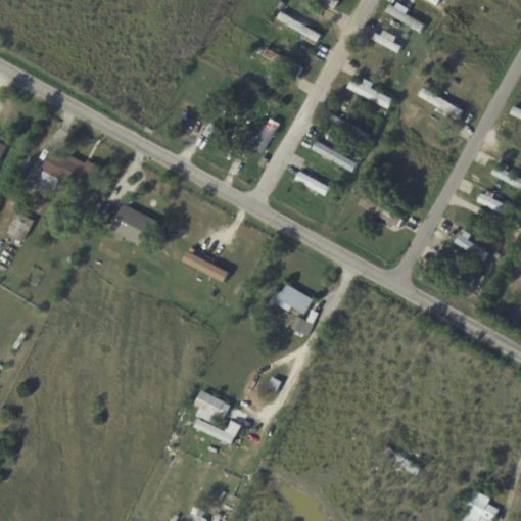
[(336,0),(338,1),(333,8),(319,0),(336,0)]
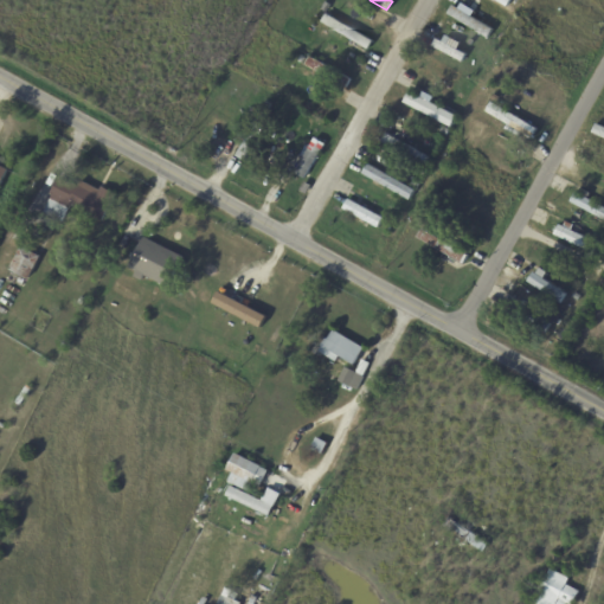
[(329,5),(323,12),(319,8),(323,1),(329,5)]
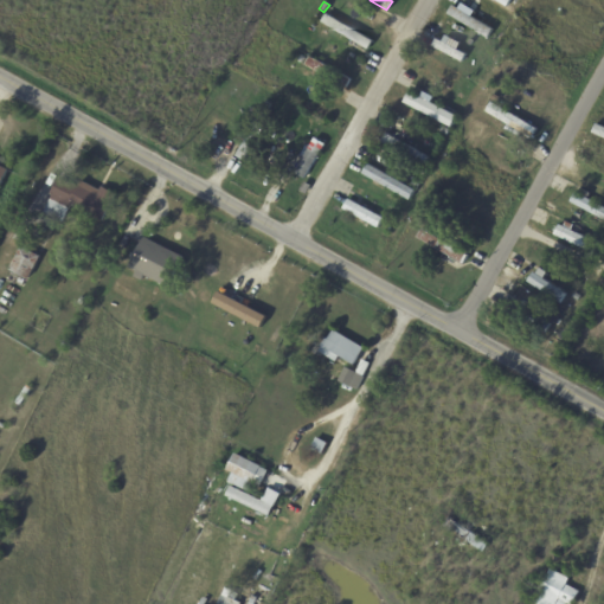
[(490,26),(449,4),(444,12),(486,34),(490,26)]
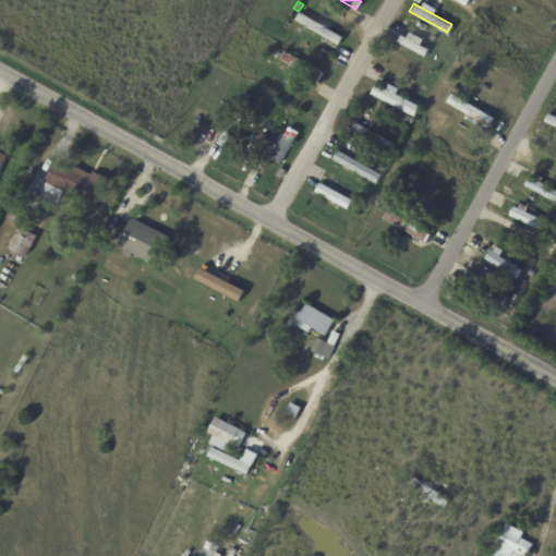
[(306,16),(341,37),(337,45),(294,19),(299,11),(306,16)]
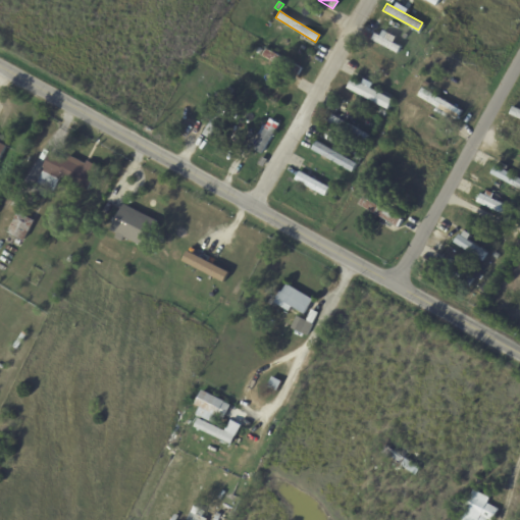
[(382,30),(385,32),(382,37),(400,46),(396,52),(369,38),(373,32),(378,35),(381,29),(382,30)]
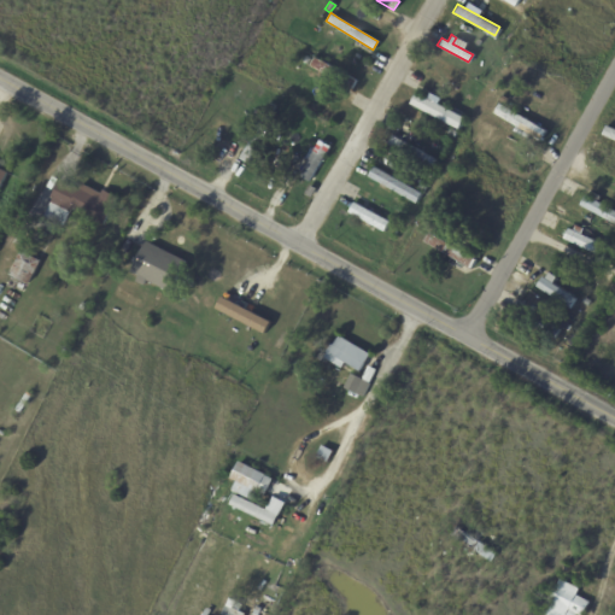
[(322,60),(356,80),(352,88),(310,64),(315,57),(322,60)]
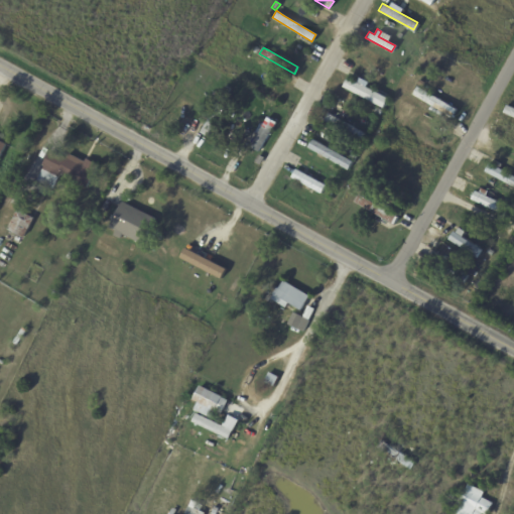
[(382,108),(342,86),(347,77),(356,82),(360,74),(368,79),(364,86),(387,98),(382,108)]
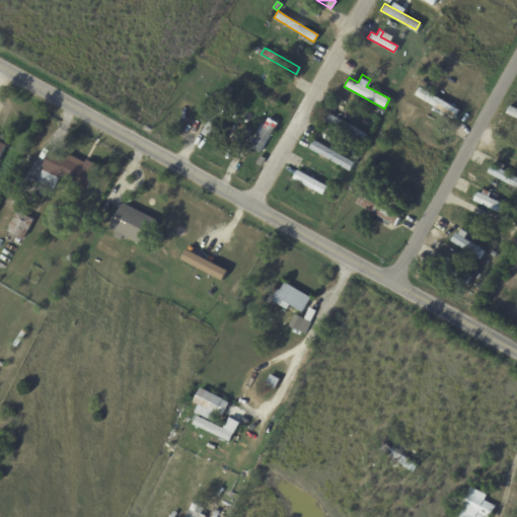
[(424,87),(418,84),(421,79),(427,83),(424,87)]
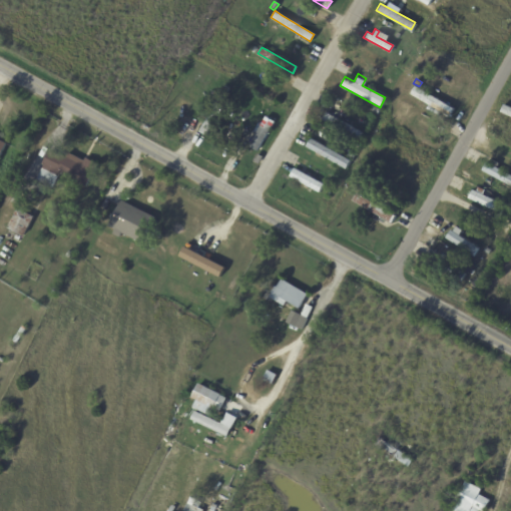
[(219,92),(223,85),(227,87),(224,94),(219,92)]
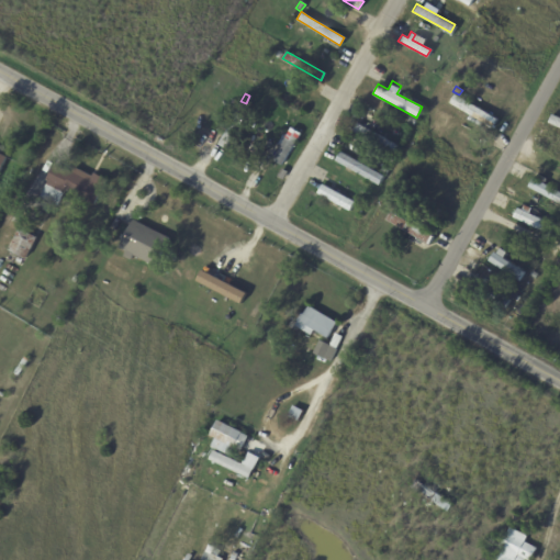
[(463,100),(496,120),(492,129),(448,102),(454,93),(463,100)]
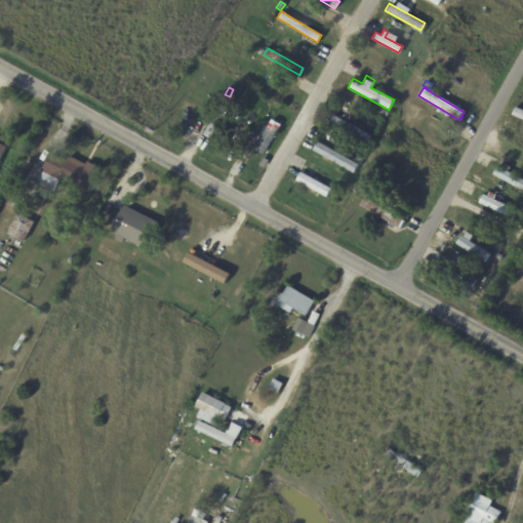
[(202,135),(210,121),(204,118),(207,113),(212,115),(218,104),(219,105),(224,96),(231,101),(227,109),(228,109),(222,119),(224,120),(222,124),(218,123),(210,139),(202,135)]
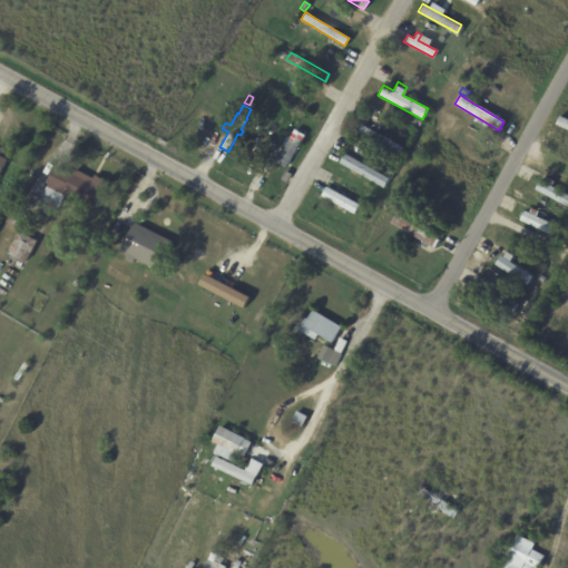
[(294,109),(301,114),(297,118),(291,115),(294,109)]
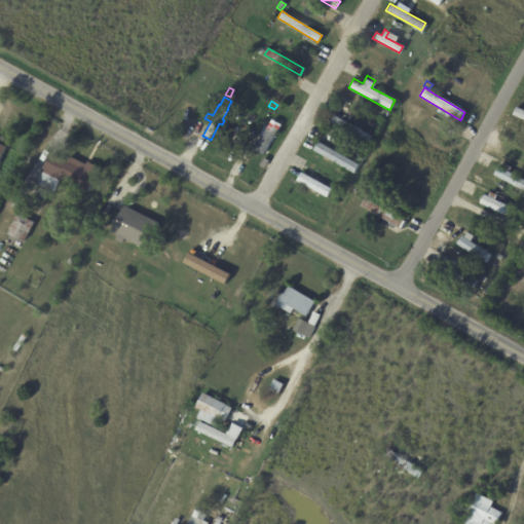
[(340,118),(370,136),(366,143),(328,121),(332,114),(340,118)]
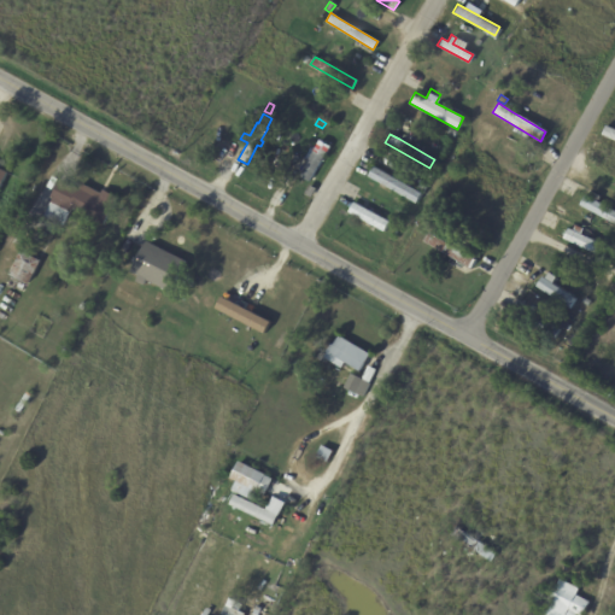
[(329,146),(309,181),(298,175),(318,140),(329,146)]
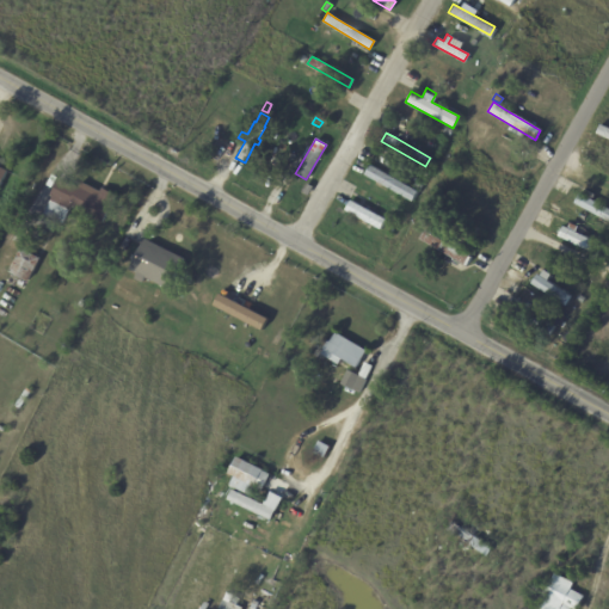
[(385,173),(416,191),(411,201),(364,173),(369,164),(385,173)]
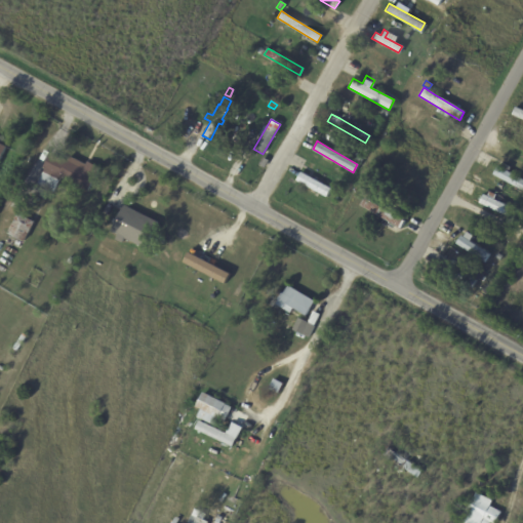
[(362,144),(368,148),(364,153),(359,149),(362,144)]
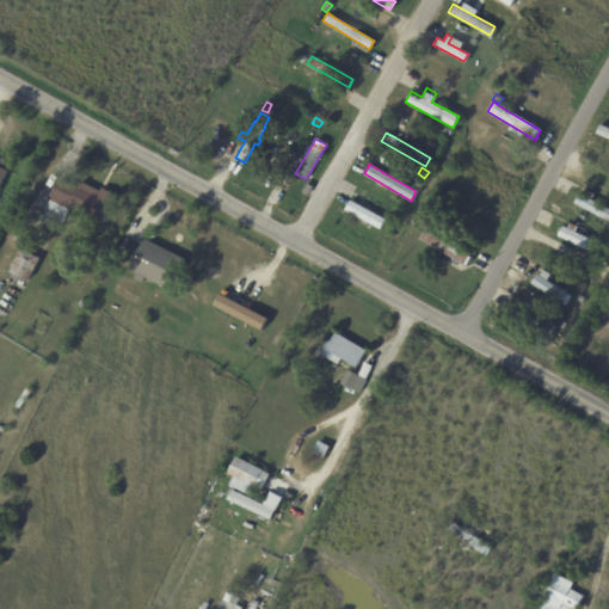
[(79,182),(97,192),(99,188),(114,196),(99,223),(69,207),(60,225),(42,214),(50,198),(48,196),(56,179),(67,185),(67,184),(75,189),(79,182)]
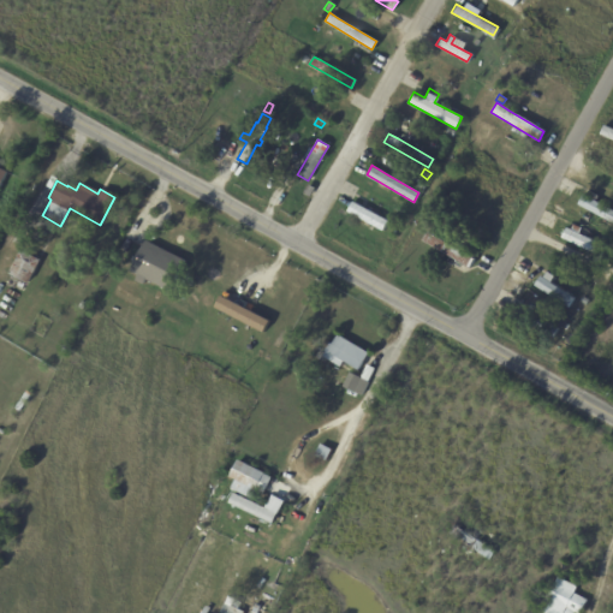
[(302,194),(307,184),(314,189),(309,197),(302,194)]
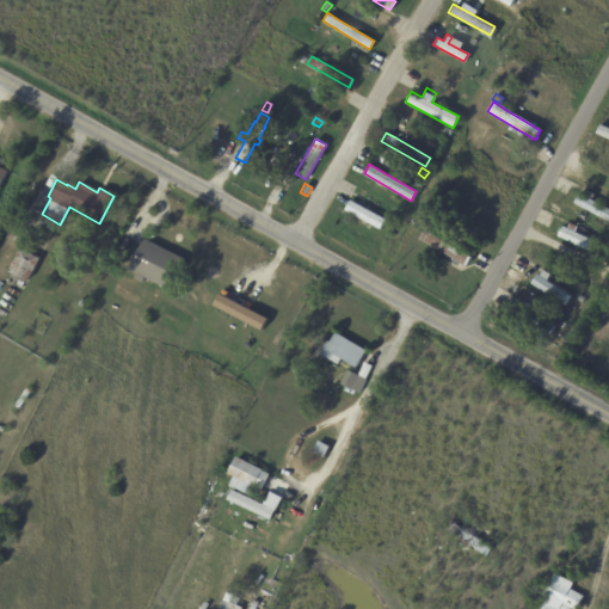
[(583,195),(608,209),(608,222),(573,202),(578,192),(583,195)]
